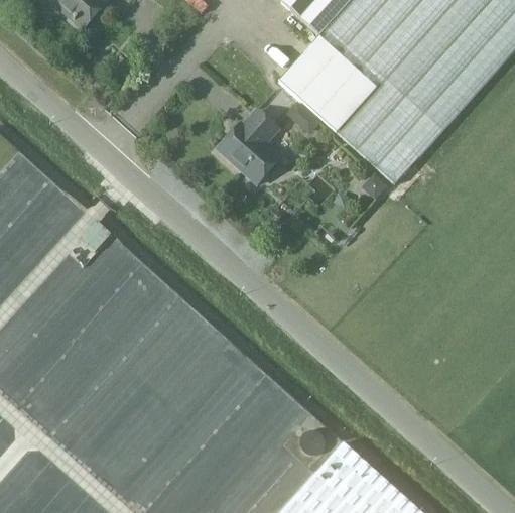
[(48,0),(81,29),(107,0),(48,0)]
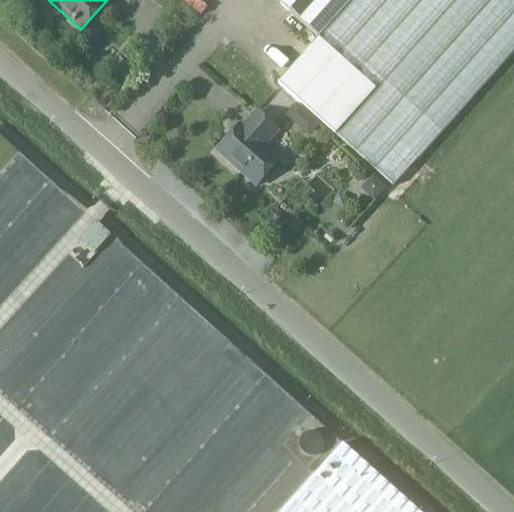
[(276,0),(316,36),(277,80),(392,183),(513,54),(513,0),(276,0)]
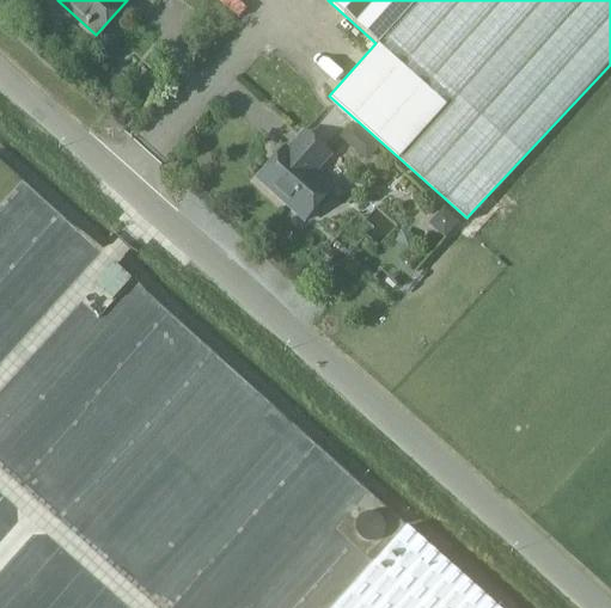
[(370,153),(378,141),(349,123),(341,135),(370,153)]
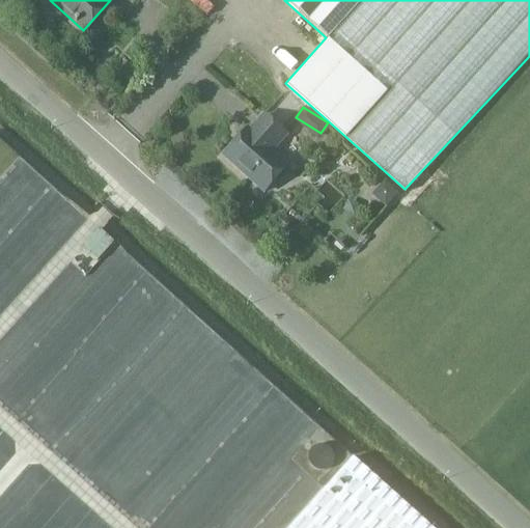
[(287,133),(263,110),(249,127),(247,124),(222,153),(262,190),(287,162),(278,154),(280,151),(275,147),(287,133)]
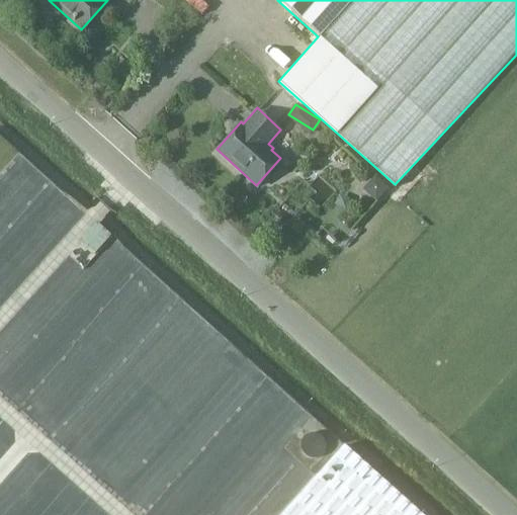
[(99,218),(82,233),(94,247),(112,233),(99,218)]
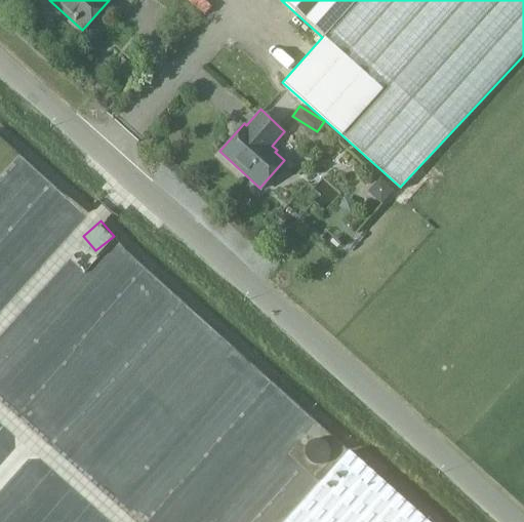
[(337,248),(352,231),(340,221),(325,237),(337,248)]
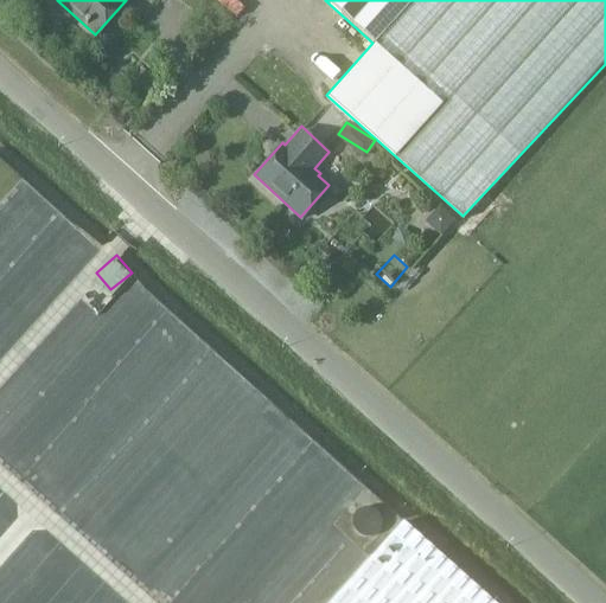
[(16,320),(17,352),(76,351),(75,322),(101,321),(101,307),(83,307),(83,294),(65,294),(67,319),(46,319),(16,320)]
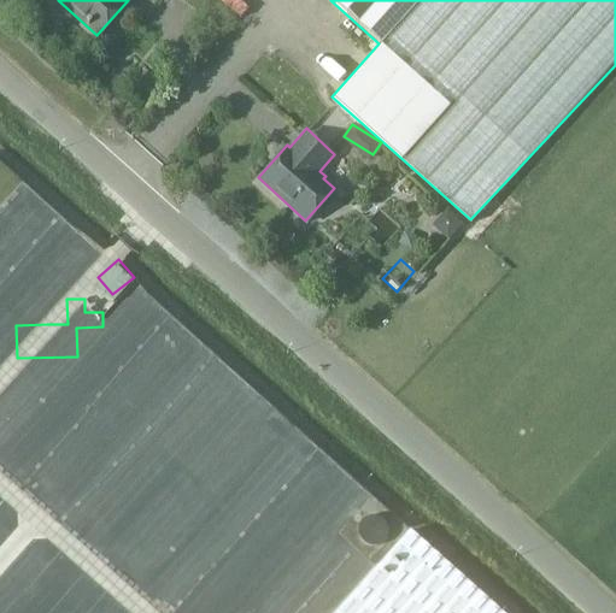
[(503,612),(409,528),(332,612),(503,612)]
